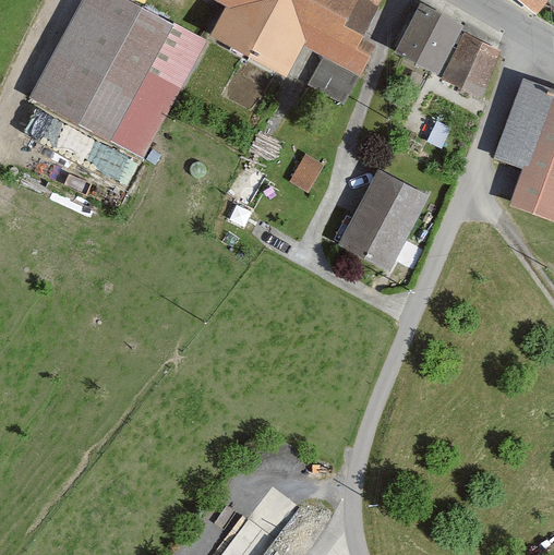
[(200,38),(129,0),(81,0),(29,96),(137,154),(200,38)]
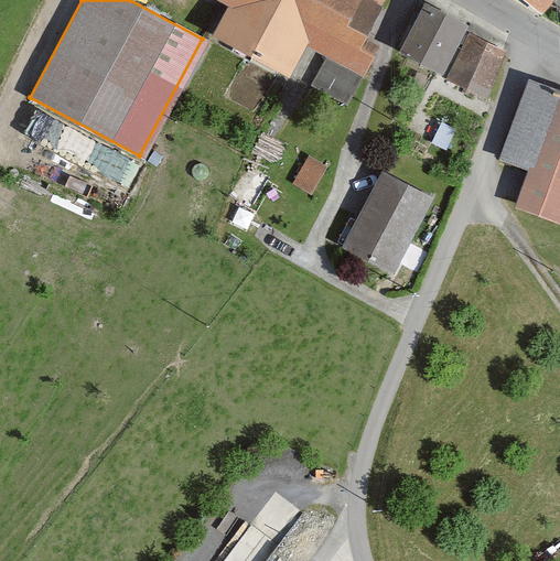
[(218,0),(235,9),(221,35),(291,73),(307,45),(362,74),(400,0),(218,0)]
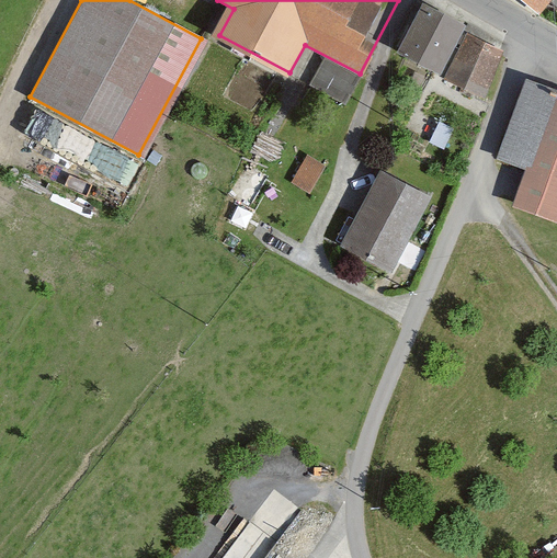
[(556,0),(531,0),(543,10),(550,0),(556,0)]
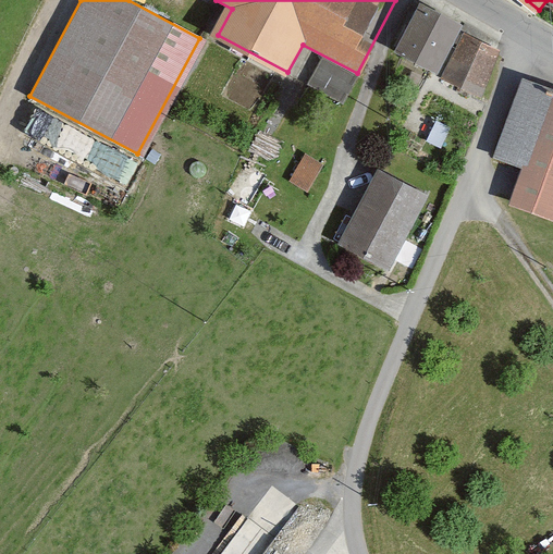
[(471,25),(419,2),(397,52),(441,71),(440,76),(479,93),(499,46),(468,33),(471,25)]
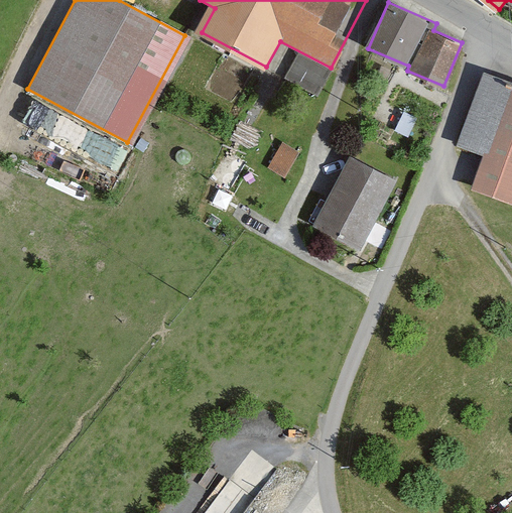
[(294,53),(281,77),(312,94),(326,71),(294,53)]
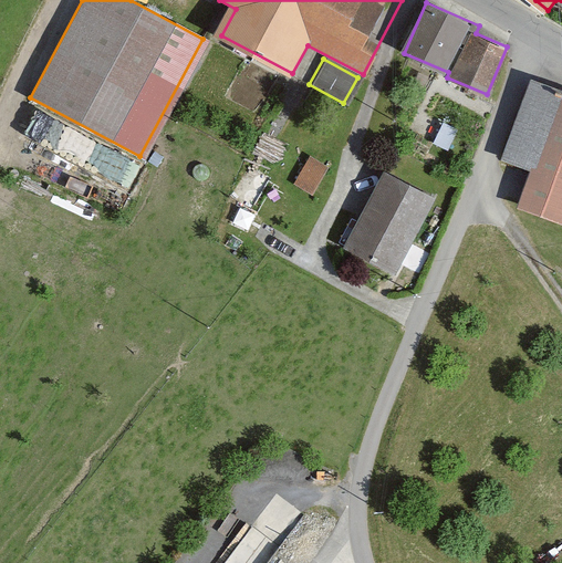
[(561,87),(532,76),(499,162),(538,176),(524,211),(561,226),(561,87)]
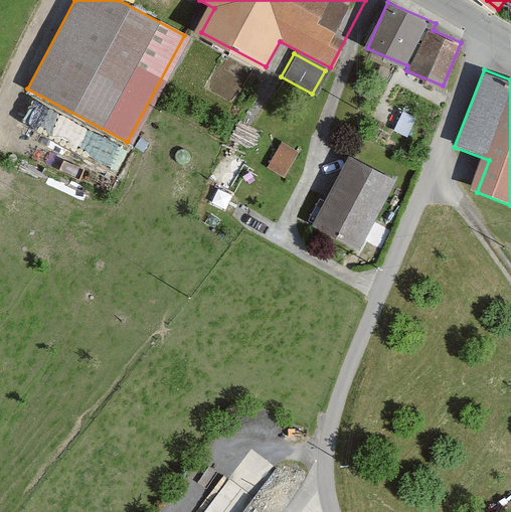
[(71,138),(66,151),(115,170),(123,147),(103,139),(99,148),(71,138)]
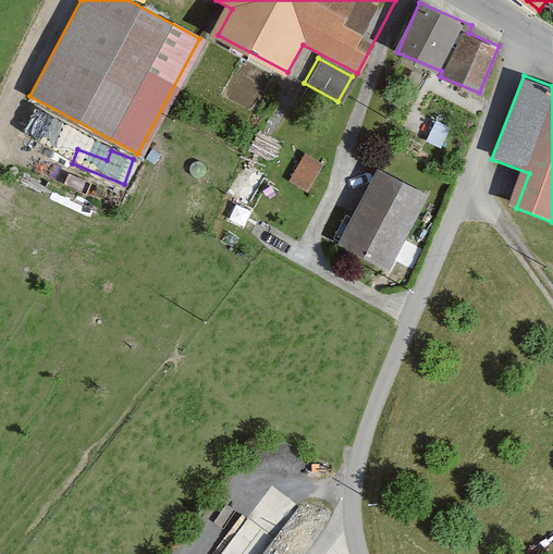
[(285,180),(305,191),(320,163),(300,152),(285,180)]
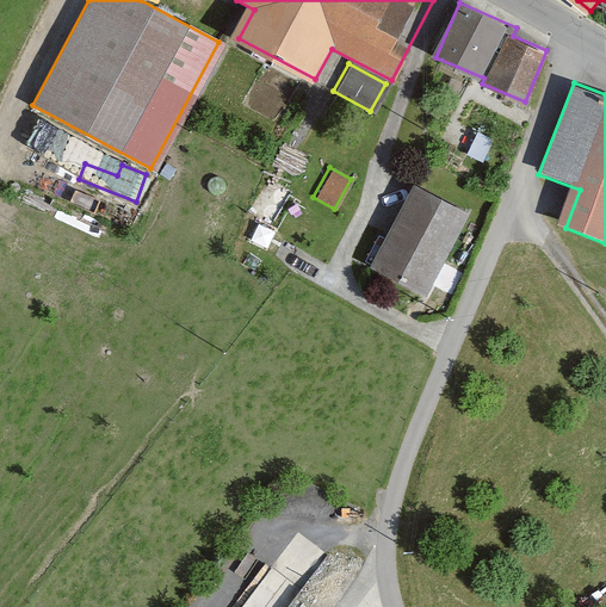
[(468,214),(414,185),(370,267),(424,296),(468,214)]
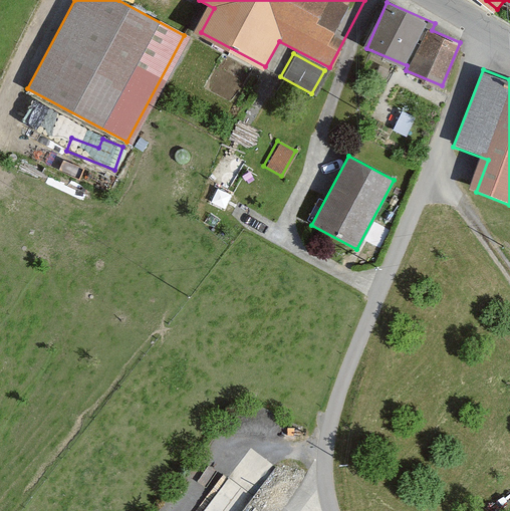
[(233,510),(246,494),(224,477),(198,510),(233,510)]
